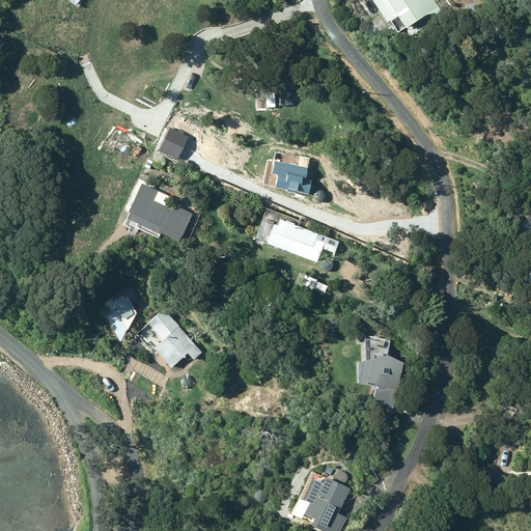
[(370,0),(385,22),(393,17),(401,29),(423,15),(434,12),(435,15),(446,7),(442,1),(435,5),(431,0),(370,0)]
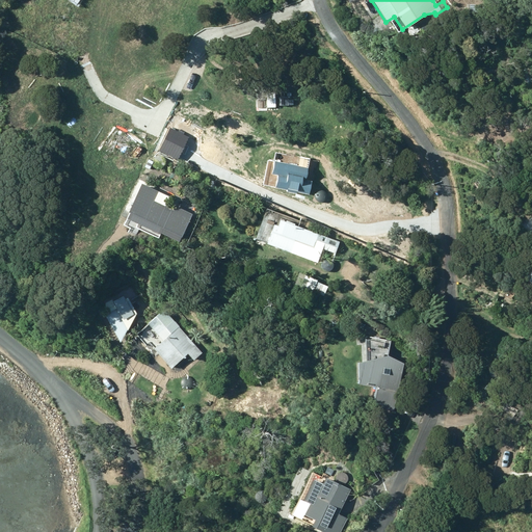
[(159,151),(178,160),(189,138),(169,129),(159,151)]
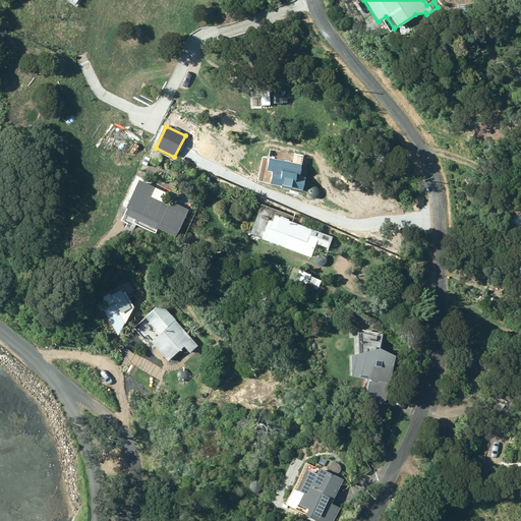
[(301,166),(269,159),(267,171),(273,172),(270,184),(302,191),(305,178),(299,176),(301,166)]
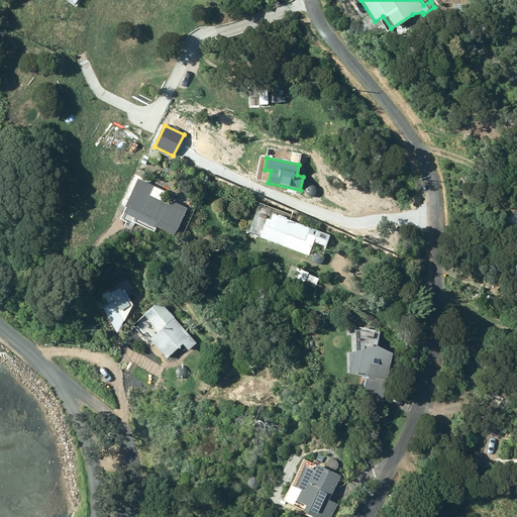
[(138,181),(126,208),(130,210),(127,215),(146,224),(148,218),(157,222),(158,221),(174,228),(175,226),(181,229),(184,220),(162,210),(163,206),(147,200),(153,187),(138,181)]
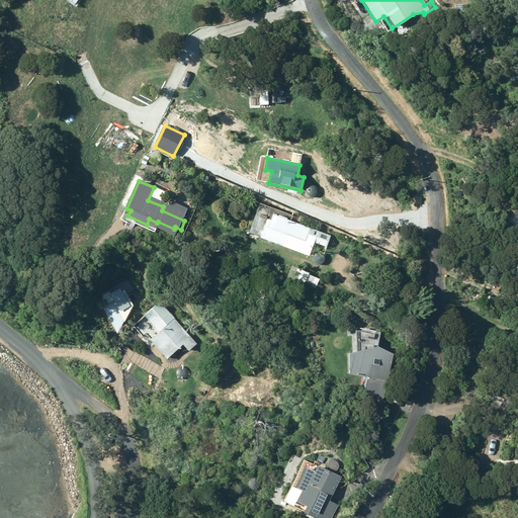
[(260,239),(310,257),(315,243),(326,247),(330,237),(273,216),(271,222),(267,221),(260,239)]
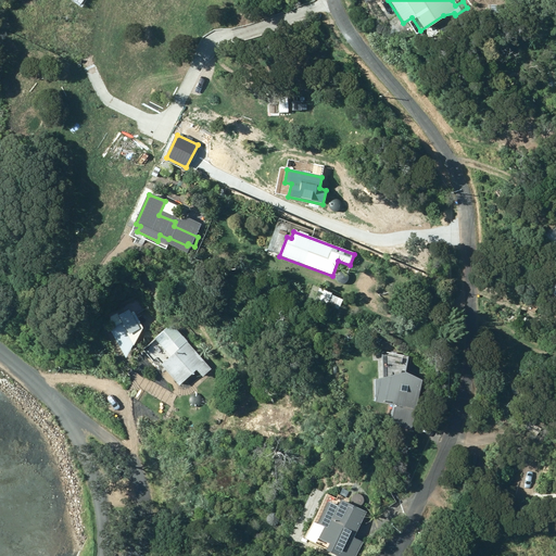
[(544,294),(555,300),(555,275),(544,294)]
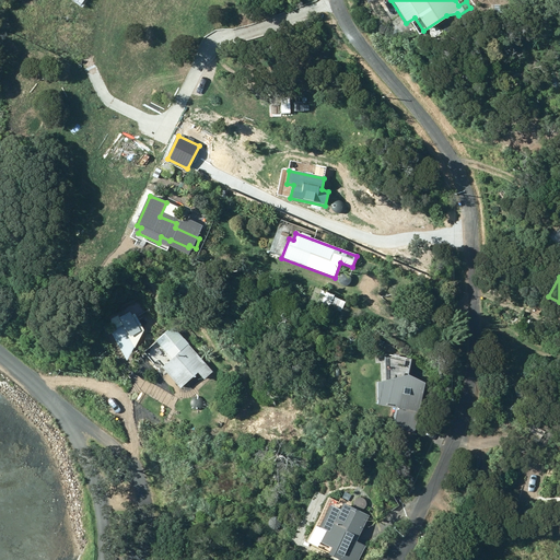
[(316,303),(329,308),(329,307),(341,312),(346,302),(334,298),(335,295),(322,290),(316,303)]
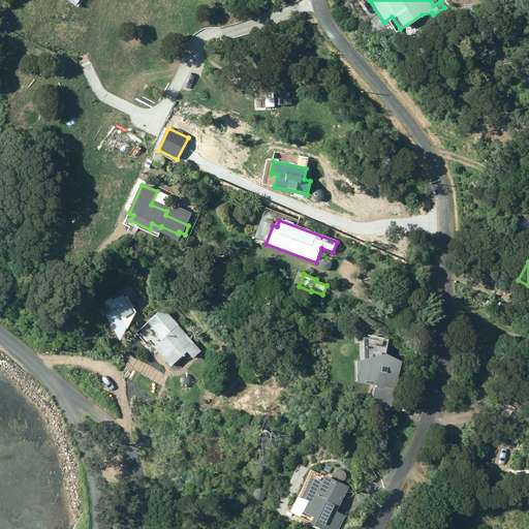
[(132,313),(123,294),(113,300),(117,307),(105,312),(114,328),(125,321),(123,318),(132,313)]
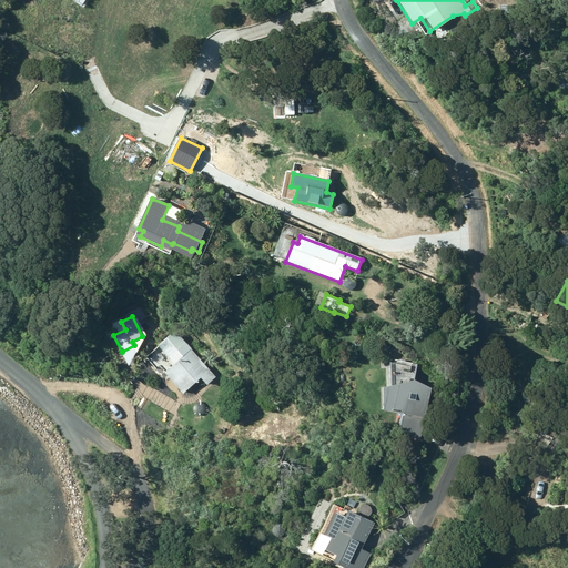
[(206,385),(215,377),(175,331),(158,346),(174,365),(164,373),(183,394),(201,378),(206,385)]
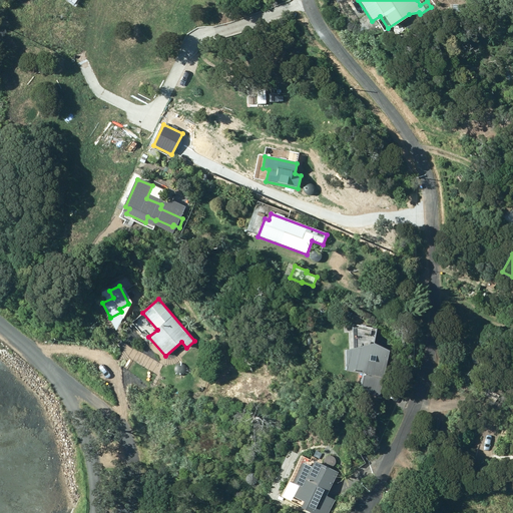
[(345,347),(346,367),(363,371),(361,387),(380,397),(383,375),(385,375),(389,347),(374,340),(345,347)]
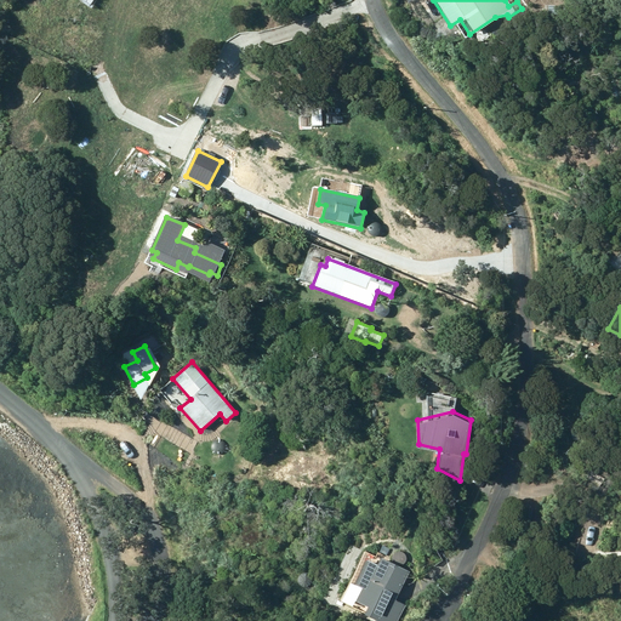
[(351,585),(341,603),(353,608),(355,603),(368,609),(365,616),(375,620),(398,620),(405,605),(396,602),(410,573),(381,559),(377,567),(366,560),(354,586),(351,585)]
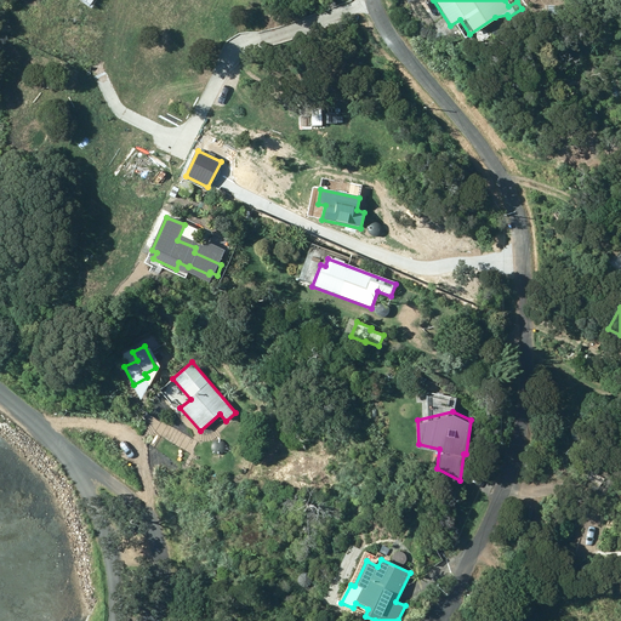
All buildings are outlined.
